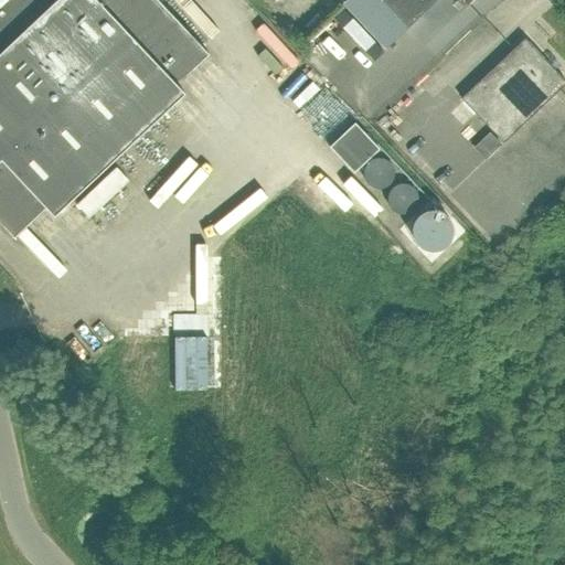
[(0,0),(0,223),(14,238),(46,208),(54,216),(184,93),(177,85),(209,54),(157,0),(0,0)]
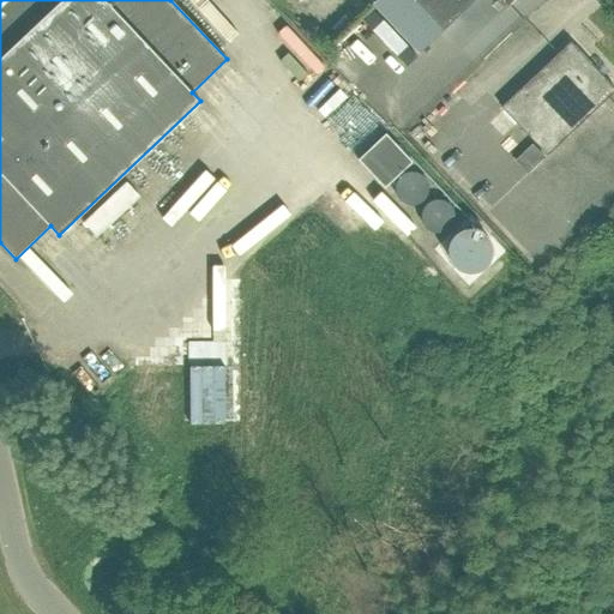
[(413,0),(443,31),(474,0),(503,0),(509,6),(513,0),(413,0)]
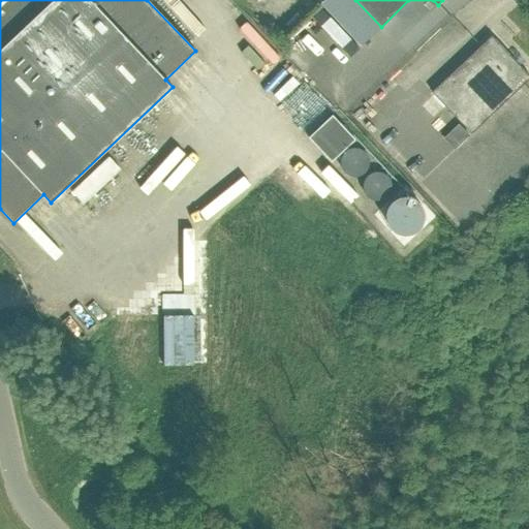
[(431,92),(470,134),(528,79),(528,75),(491,36),(431,92)]
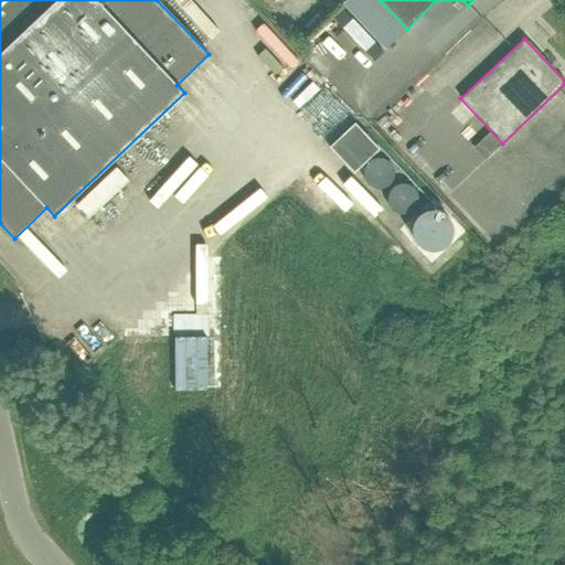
[(354,123),(329,147),(353,172),(379,149),(354,123)]
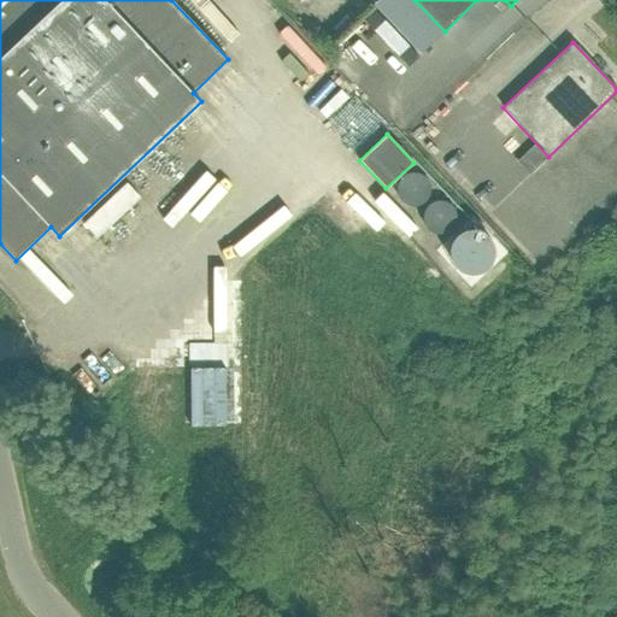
[(535,145),(517,162),(529,175),(547,158),(535,145)]
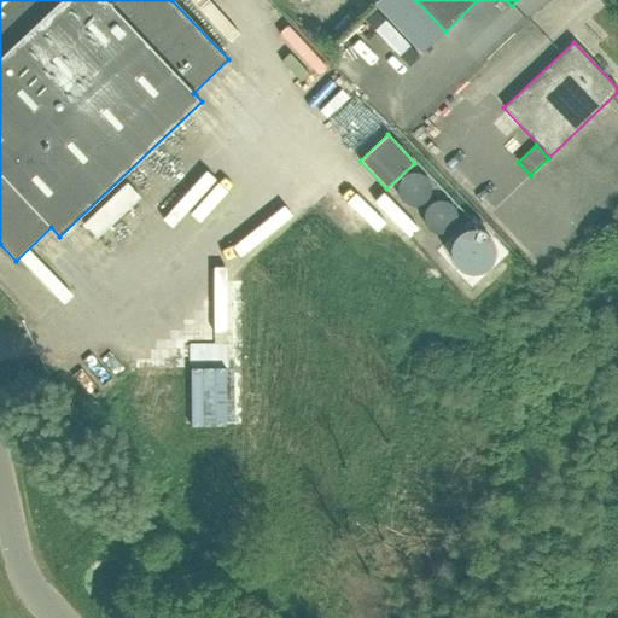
[(397,188),(397,190),(397,192),(397,193),(397,194),(398,196),(398,197),(400,198),(400,199),(401,200),(402,202),(403,203),(404,204),(406,204),(407,205),(408,205),(409,207),(410,207),(412,207),(414,207),(415,207),(417,207),(418,207),(419,205),(420,205),(423,204),(424,204),(425,203),(425,202),(426,200),(427,199),(429,198),(429,197),(430,196),(430,194),(430,193),(430,192),(430,190),(430,188),(430,187),(430,186),(430,185),(429,184),(429,182),(427,180),(426,180),(425,179),(424,178),(424,176),(423,175),(420,175),(419,174),(418,174),(417,174),(415,174),(414,174),(412,174),(410,174),(409,174),(408,174),(407,175),(406,175),(404,176),(403,178),(402,179),(401,180),(400,180),(400,182),(398,184),(398,185),(397,186),(397,187),(397,188)]
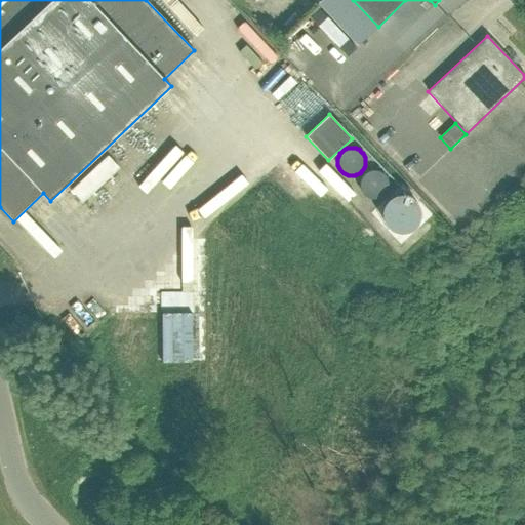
[(388,187),(388,186),(388,184),(388,183),(388,182),(387,180),(387,179),(386,178),(386,177),(385,176),(384,175),(382,174),(381,173),(380,173),(379,172),(378,172),(377,171),(376,171),(374,171),(373,171),(372,171),(371,171),(370,171),(369,171),(367,172),(366,173),(365,173),(364,174),(363,175),(363,176),(362,177),(361,178),(361,179),(360,180),(360,182),(360,183),(359,184),(359,185),(359,187),(360,188),(360,189),(360,190),(361,191),(361,192),(362,193),(363,194),(363,195),(364,196),(365,197),(366,197),(367,198),(369,198),(370,199),(371,199),(372,199),(373,199),(374,199),(376,199),(377,199),(378,198),(379,198),(380,197),(381,197),(382,196),(384,195),(385,194),(386,193),(386,192),(387,191),(387,190),(388,189),(388,188),(388,187)]
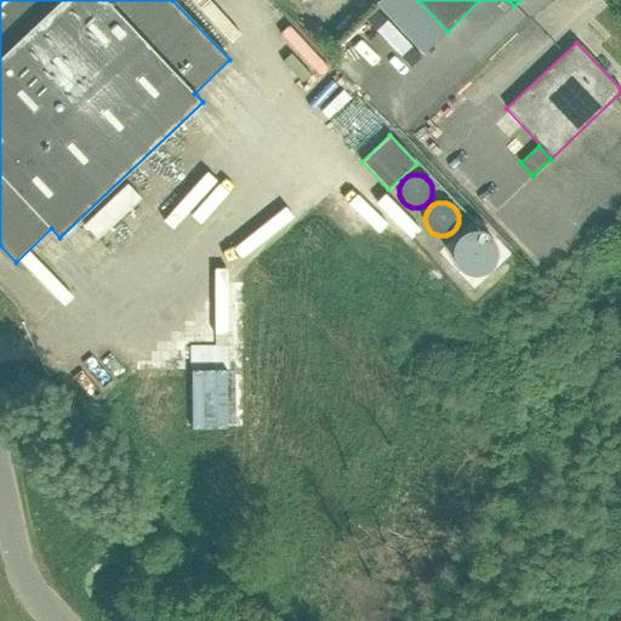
[(497,255),(497,254),(497,251),(496,249),(496,248),(496,245),(495,244),(494,241),(493,240),(491,239),(490,237),(489,235),(488,234),(485,234),(484,233),(482,232),(480,232),(478,231),(477,231),(474,231),(472,231),(471,231),(468,232),(467,232),(465,233),(463,234),(461,234),(460,235),(459,238),(457,239),(456,240),(455,241),(454,244),(454,245),(453,248),(453,249),(453,251),(453,254),(453,255),(453,257),(453,258),(454,261),(454,263),(455,265),(456,266),(457,268),(459,269),(460,271),(461,272),(463,273),(465,273),(467,274),(468,275),(471,275),(472,275),(474,275),(477,275),(478,275),(480,275),(482,274),(484,274),(485,273),(488,272),(489,271),(490,269),(491,268),(493,266),(494,265),(495,263),(496,261),(496,258),(496,257),(497,255)]
